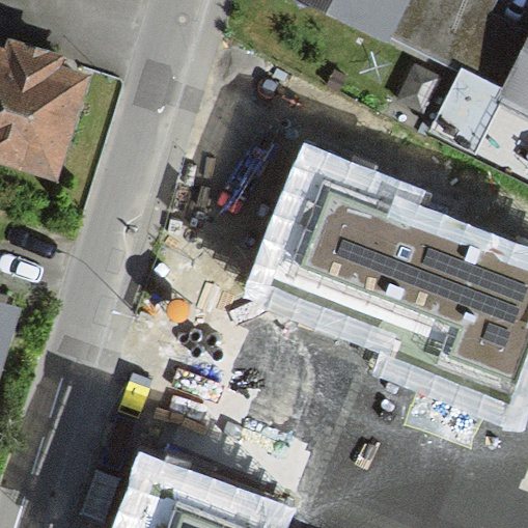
[(322,0),(498,79),(522,26),(480,7),(483,0),(322,0)]
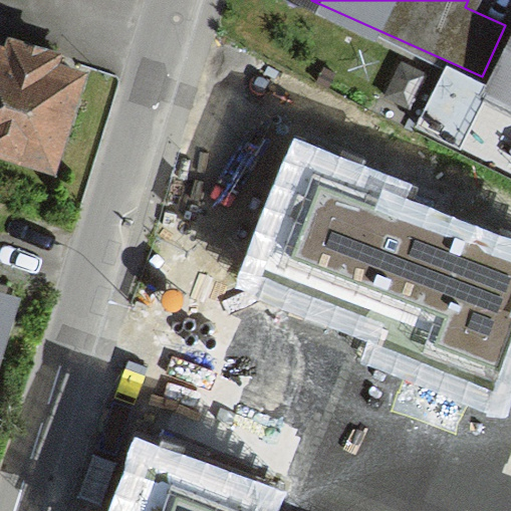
[(510,39),(486,86),(510,99),(510,39)]
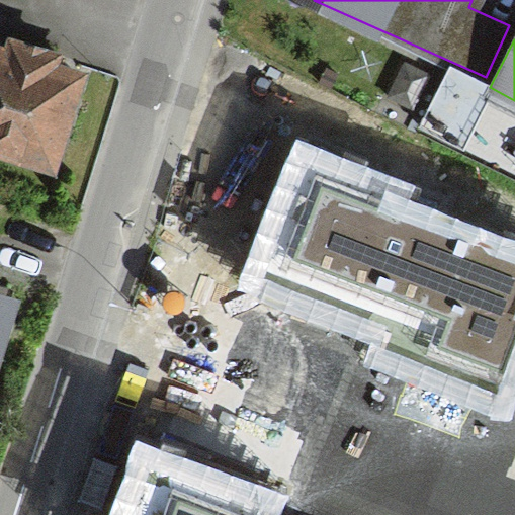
[(0,147),(54,166),(85,74),(0,44),(0,147)]
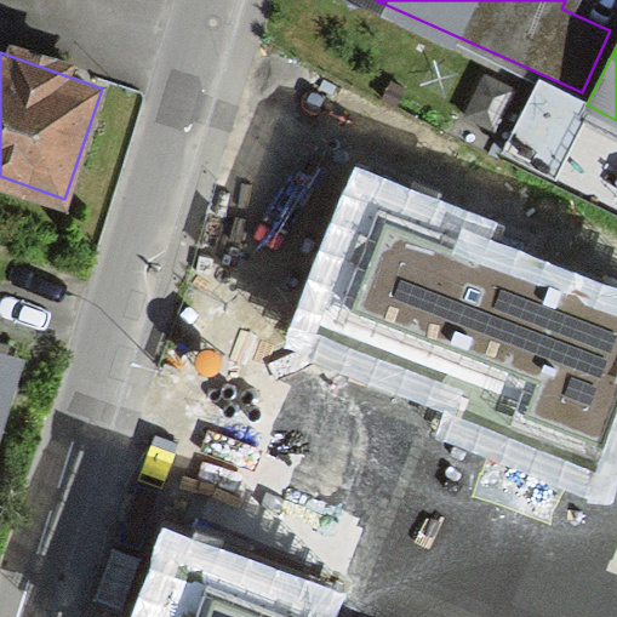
[(493,221),(352,165),(280,346),(447,411),(438,436),(601,501),(616,461),(616,289),(487,239),(493,221)]
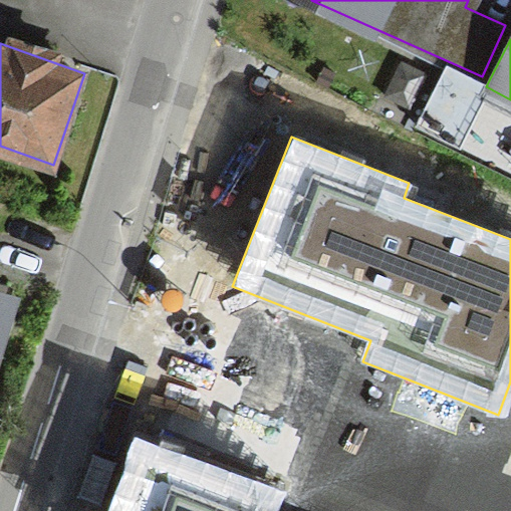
[(0,320),(9,294),(0,291),(0,320)]
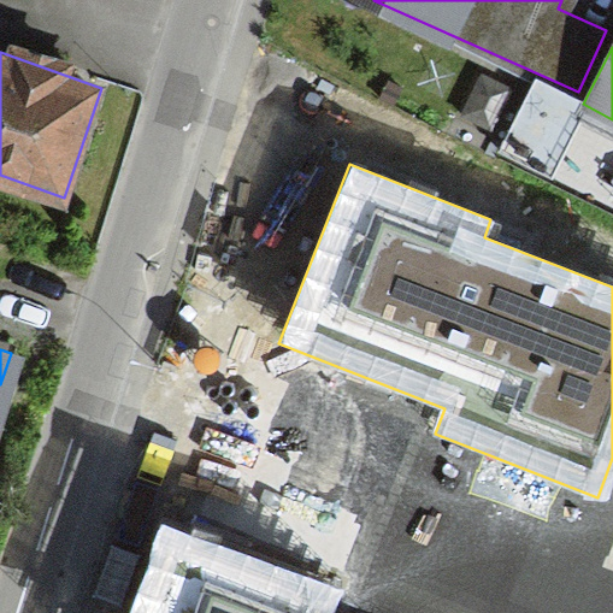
[(326,612),(336,589),(160,522),(125,612),(326,612)]
